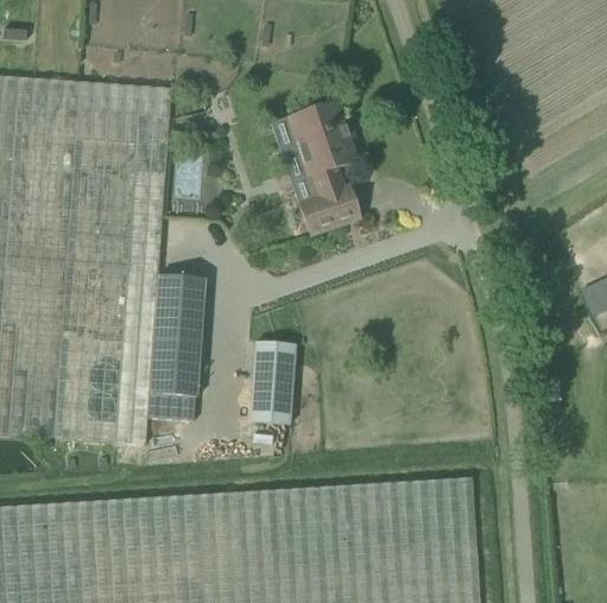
[(0,432),(146,443),(147,414),(158,274),(171,88),(0,75),(0,432)]
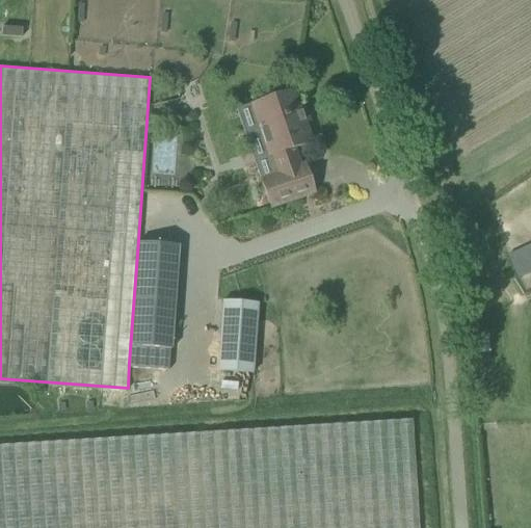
[(280,172),(262,178),(271,205),(315,190),(306,162),(300,164),(294,147),(312,140),(294,88),(256,101),(263,122),(259,123),(270,155),(273,154),(280,172)]
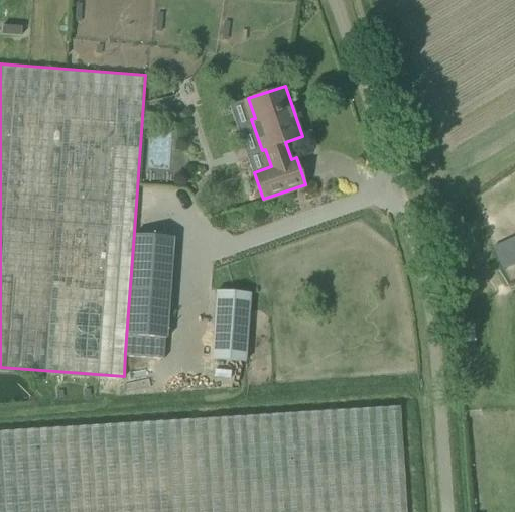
[(173,236),(134,233),(125,352),(165,355),(173,236)]
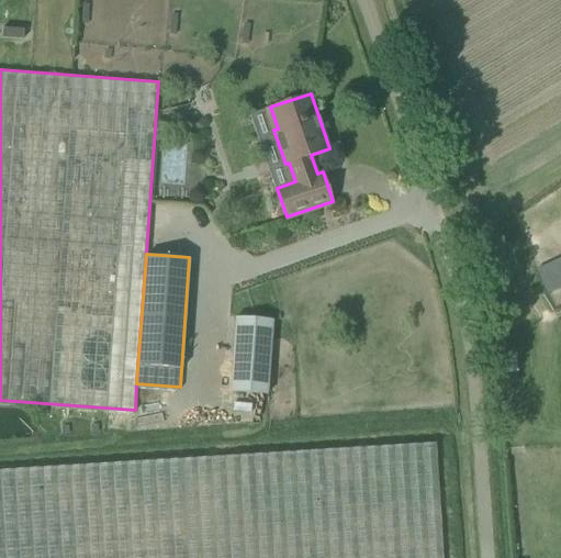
[(236,315),(231,389),(268,391),(273,317),(236,315)]
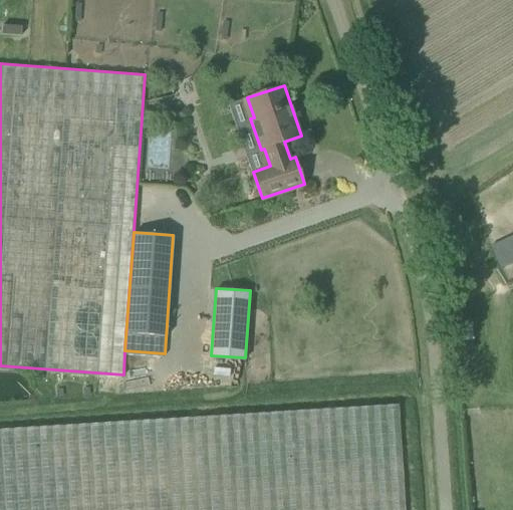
[(0,428),(0,509),(405,509),(399,404),(0,428)]
